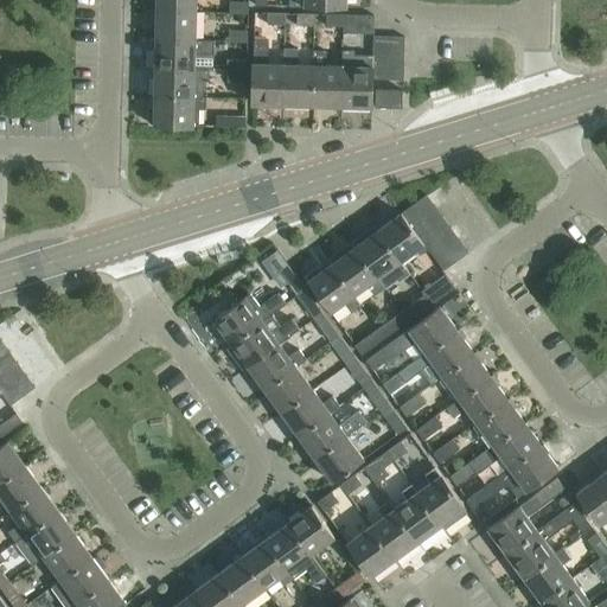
[(158,0),(158,11),(200,12),(199,0),(158,0)]
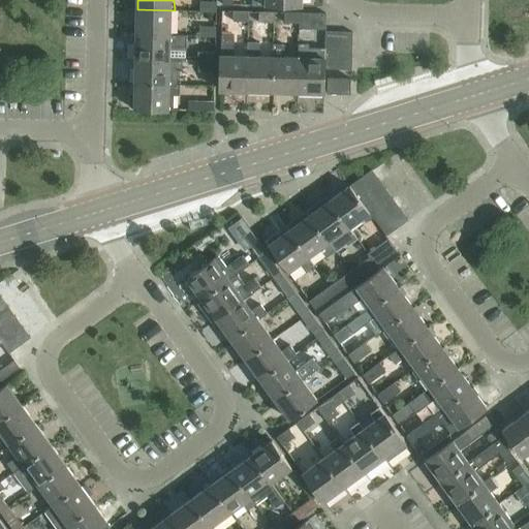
[(200,2),(200,12),(218,12),(218,2),(200,2)]
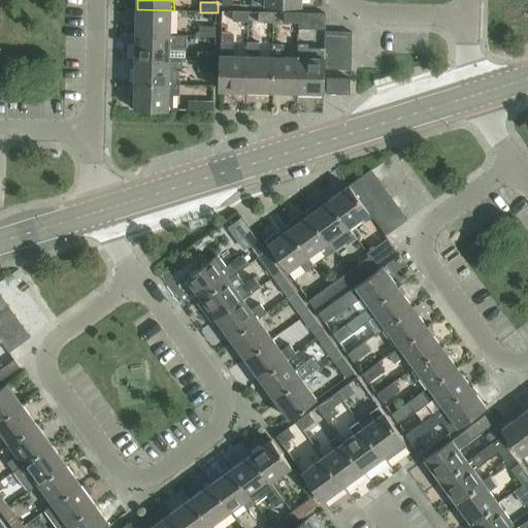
[(137,9),(136,34),(173,35),(174,10),(137,9)]
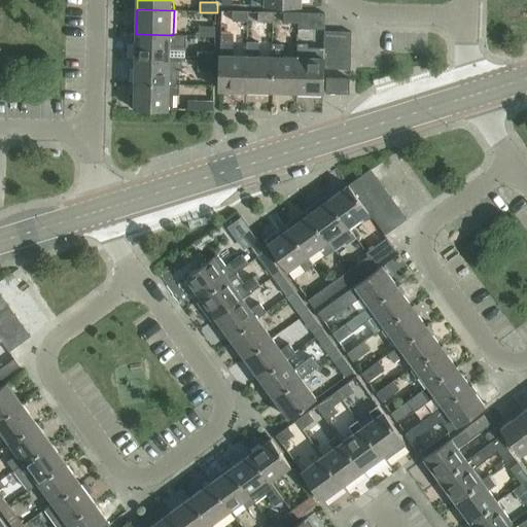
[(234,11),(234,22),(249,22),(249,11),(234,11)]
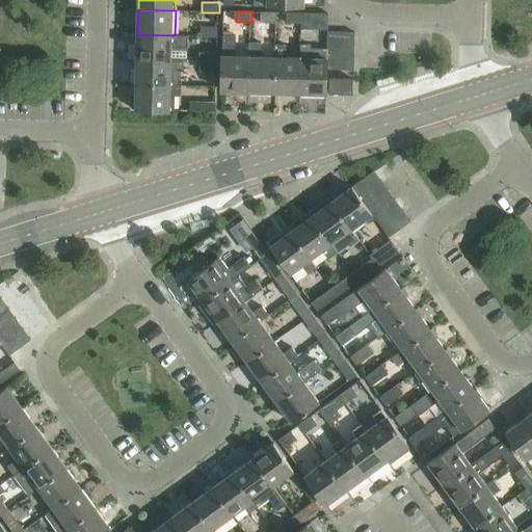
[(261,11),(261,23),(276,23),(277,12),(261,11)]
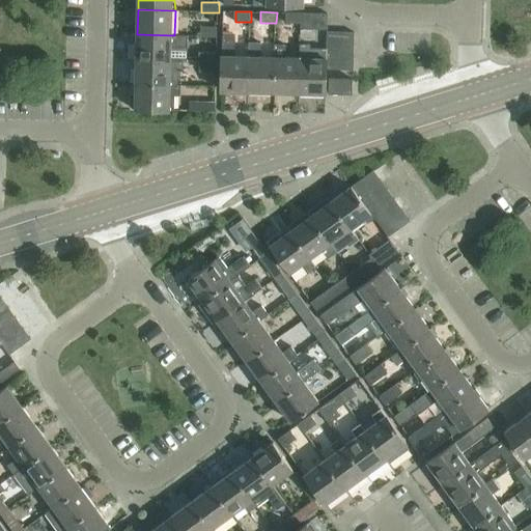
[(287,12),(286,23),(302,23),(303,14),(287,12)]
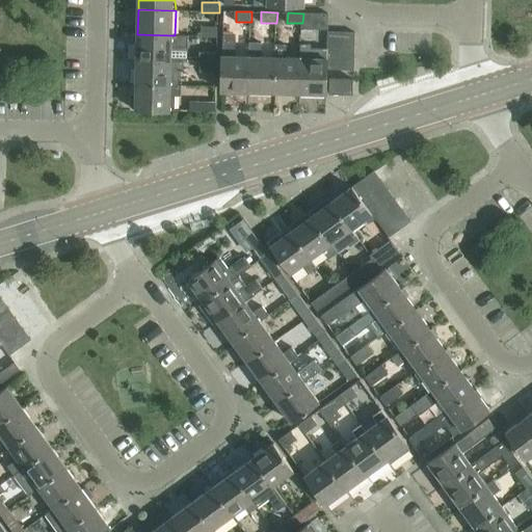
[(302,23),(302,29),(328,29),(328,14),(303,14),(302,23)]
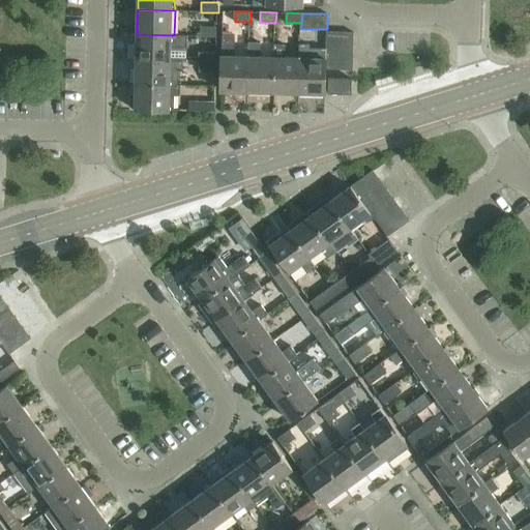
[(200,27),(200,36),(217,37),(217,27),(200,27)]
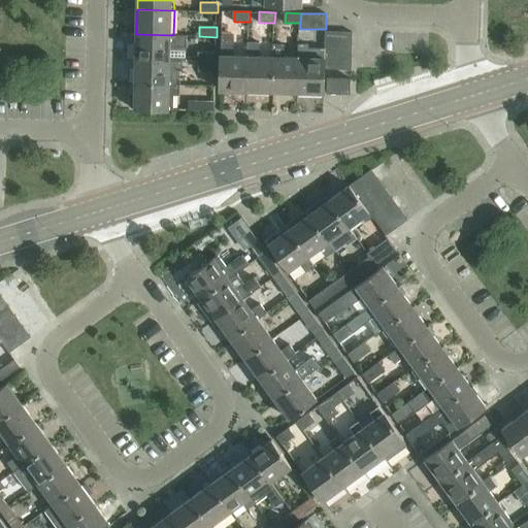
[(325,33),(324,45),(352,46),(353,34),(325,33)]
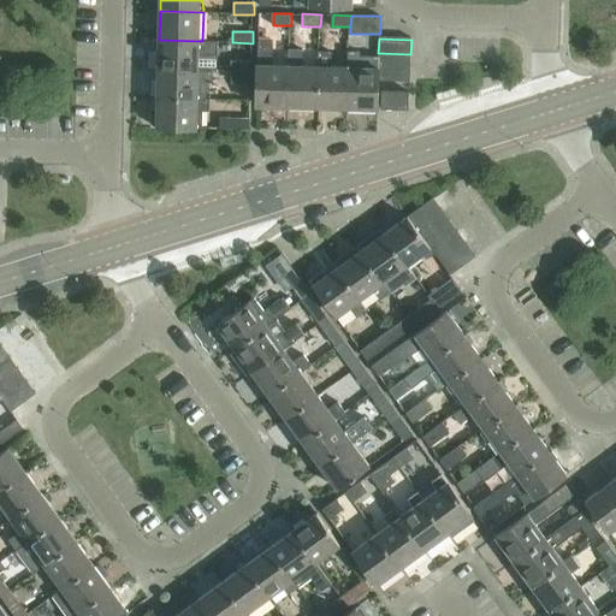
[(159,40),(158,69),(201,70),(201,67),(201,61),(202,54),(218,54),(219,41),(202,41),(159,40)]
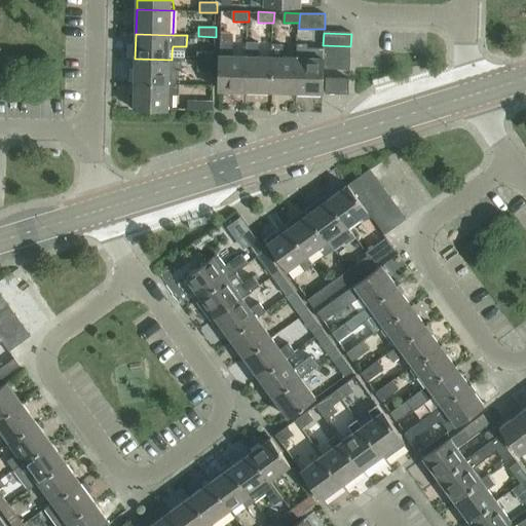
[(221,55),(220,91),(247,92),(248,57),(246,57),(233,55),(233,36),(221,35),(221,55)]
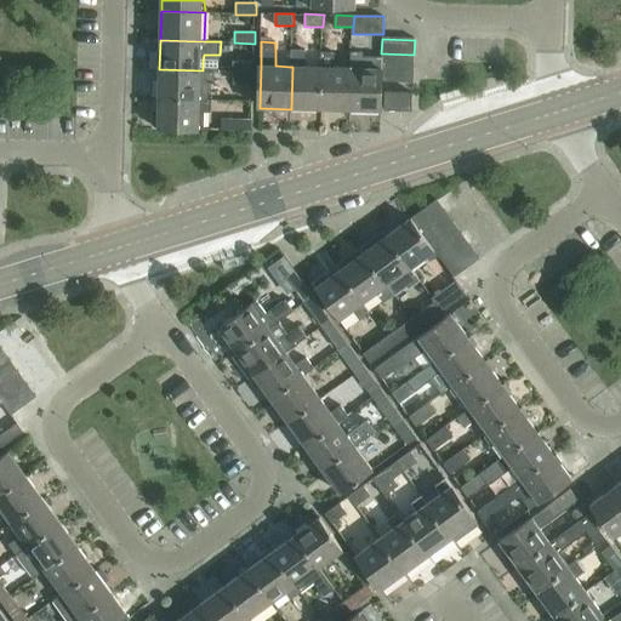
[(290,49),(290,67),(292,67),(291,109),(320,110),(323,67),(320,67),(305,67),(305,49),(290,49)]
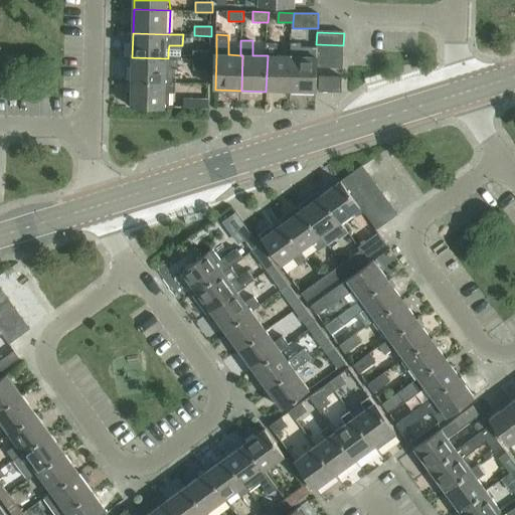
[(292,56),(291,93),(316,94),(317,68),(316,57),(316,56),(316,47),(301,46),(301,43),(293,42),(292,56)]
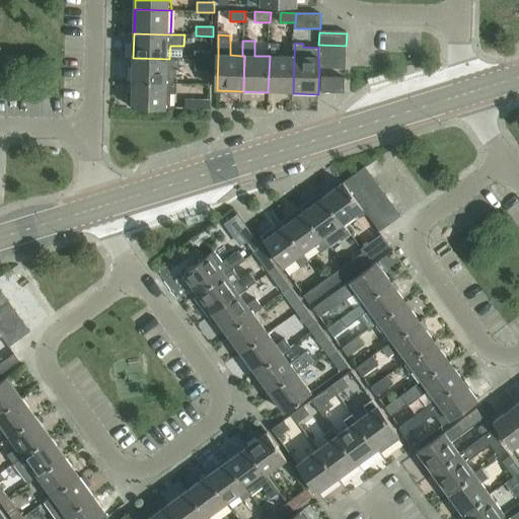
[(269,44),(268,56),(270,56),(268,92),(293,93),(294,57),(280,57),(280,44),(269,44)]
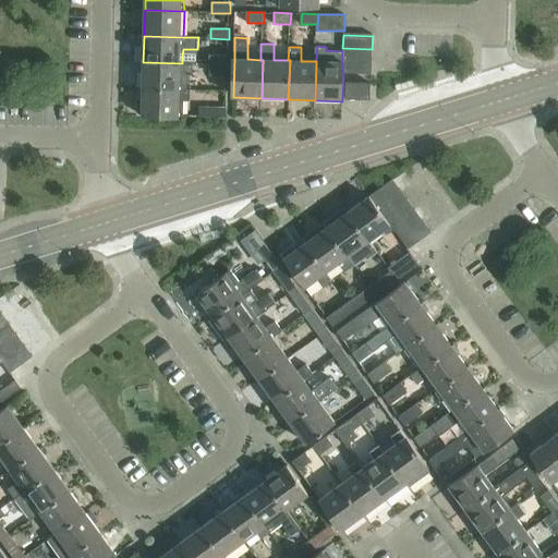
[(342,51),(342,61),(372,62),(372,49),(342,48),(342,51)]
